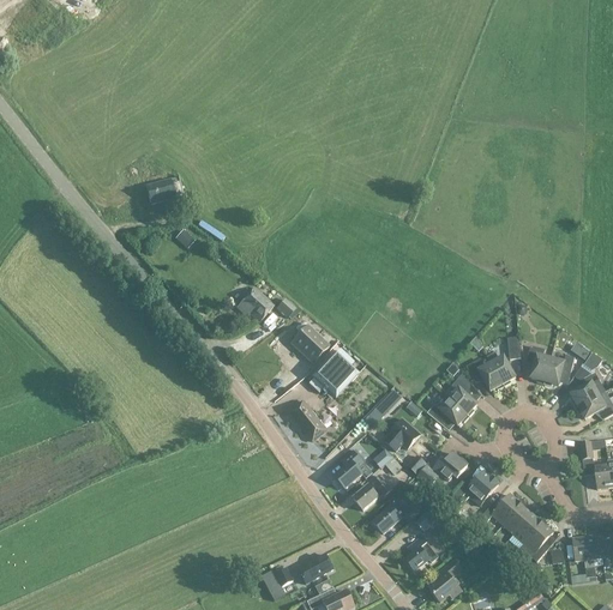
[(229,162),(240,163),(242,139),(223,137),(222,143),(230,144),(229,162)]
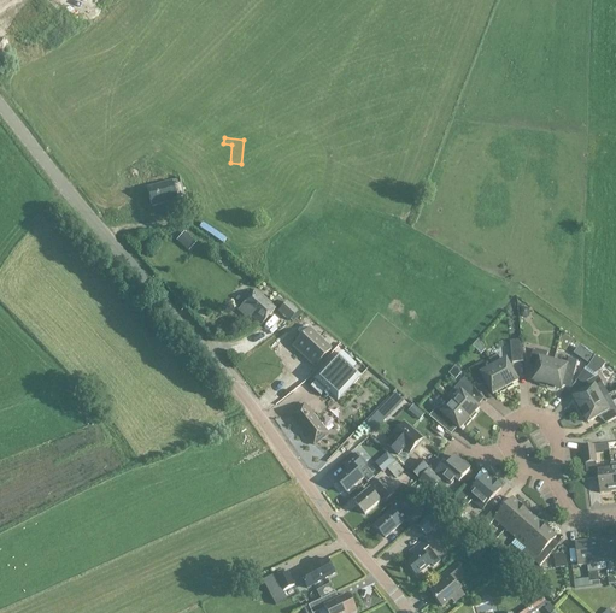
[(177,177),(170,178),(145,186),(151,204),(182,195),(185,202),(197,199),(232,189),(218,141),(170,153),(177,177)]
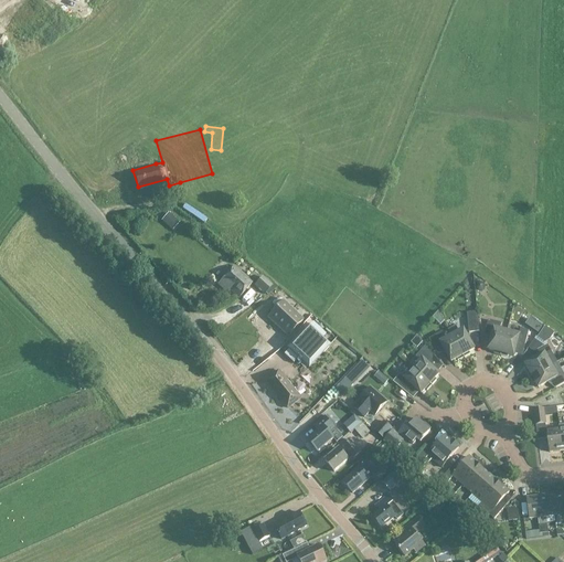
[(231,167),(252,165),(251,156),(230,159),(231,167)]
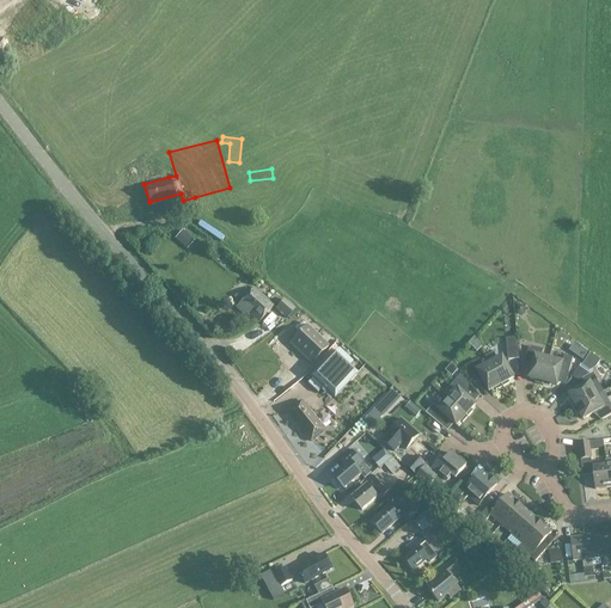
[(256,192),(257,204),(272,203),(270,191),(256,192)]
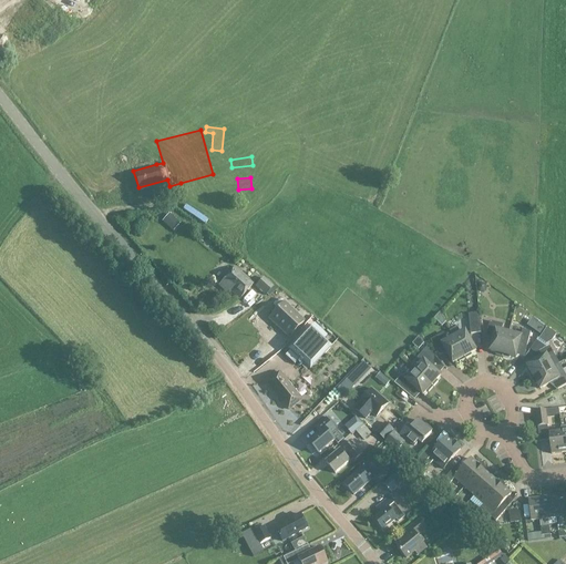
[(215,192),(179,198),(183,213),(208,208),(217,206),(215,192)]
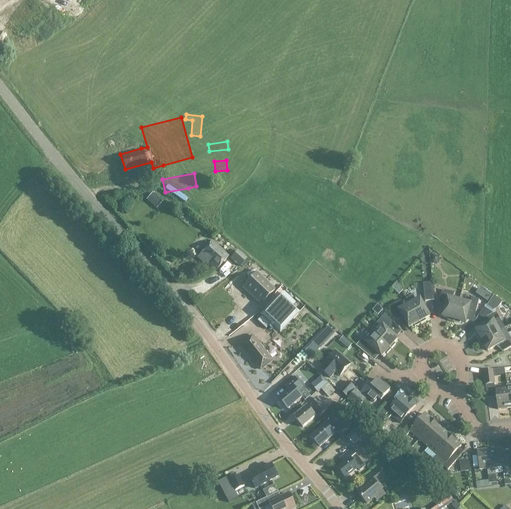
[(165,208),(170,201),(155,188),(150,194),(146,191),(138,200),(149,210),(157,201),(165,208)]
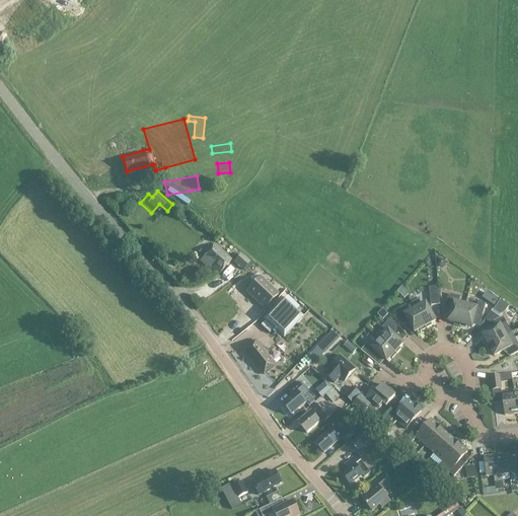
[(199,259),(208,267),(210,264),(218,271),(230,256),(214,241),(199,259)]
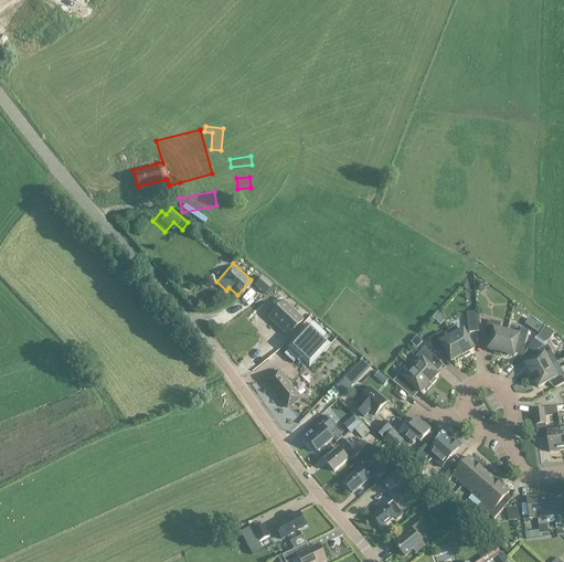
[(272,283),(262,274),(254,283),(264,292),(272,283)]
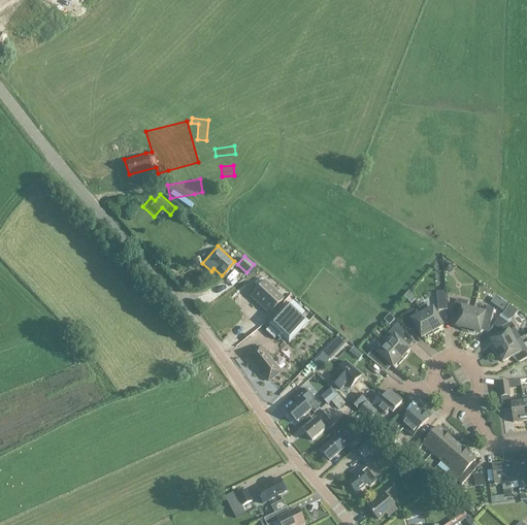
[(241,284),(248,290),(253,284),(246,277),(241,284)]
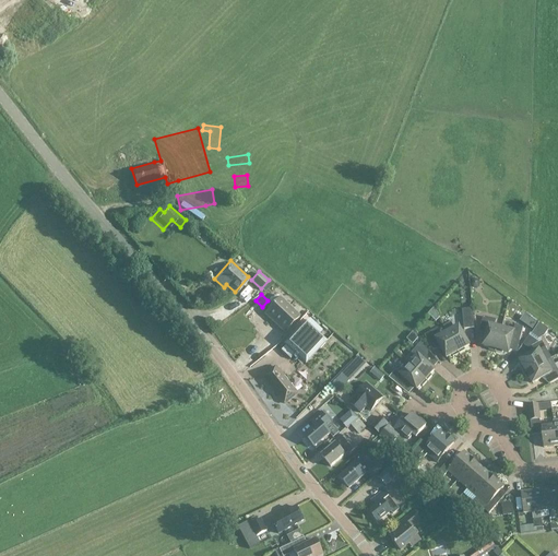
[(279,295),(264,311),(284,330),(299,314),(279,295)]
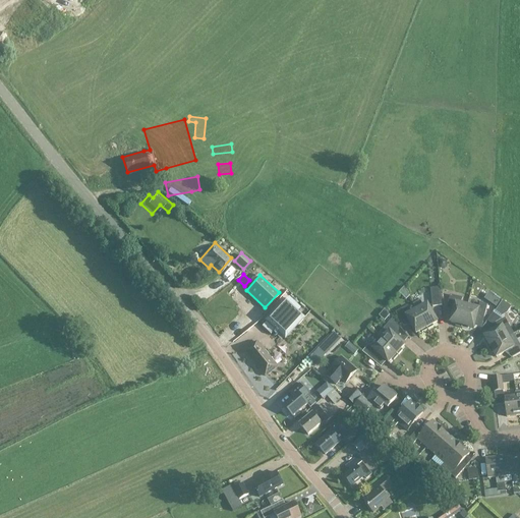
[(431,304),(442,303),(440,285),(430,286),(431,304)]
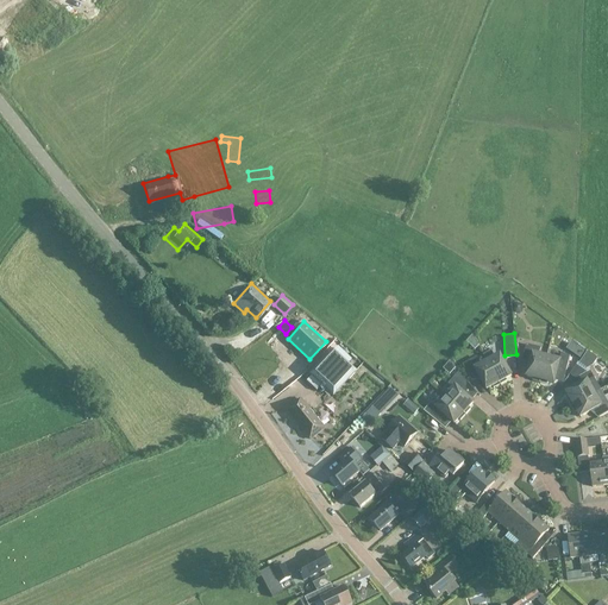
[(580,355),(583,350),(570,340),(566,346),(580,355)]
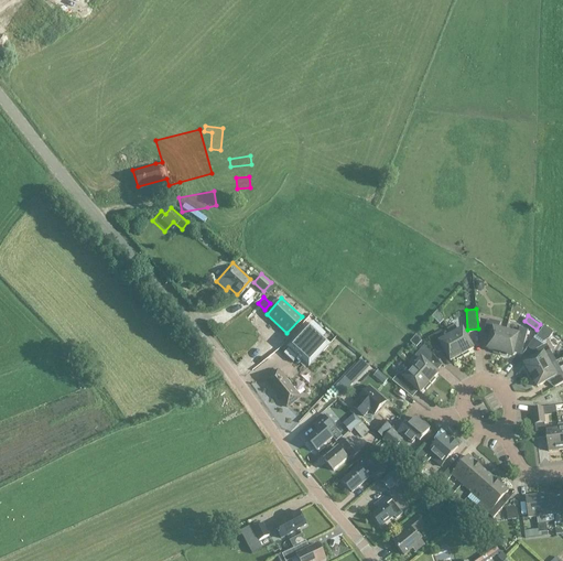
[(328,342),(307,322),(302,316),(287,333),(292,338),(287,344),(307,364),(328,342)]
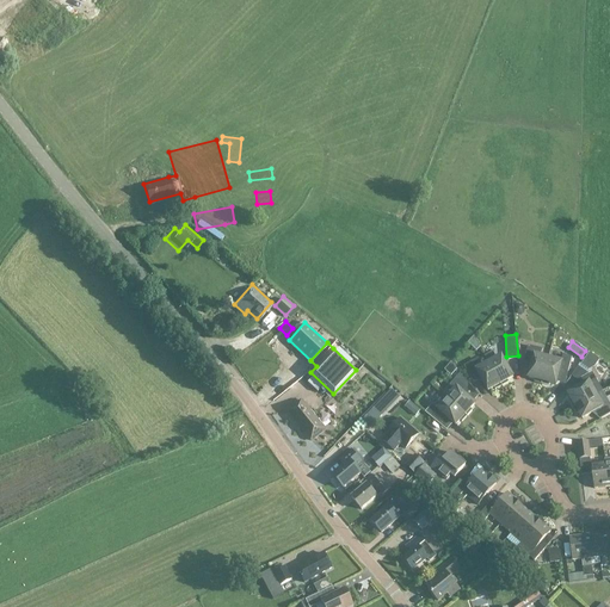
[(541,382),(548,355),(540,354),(542,347),(528,344),(524,358),(531,360),(528,376),(534,377),(534,379),(541,382)]
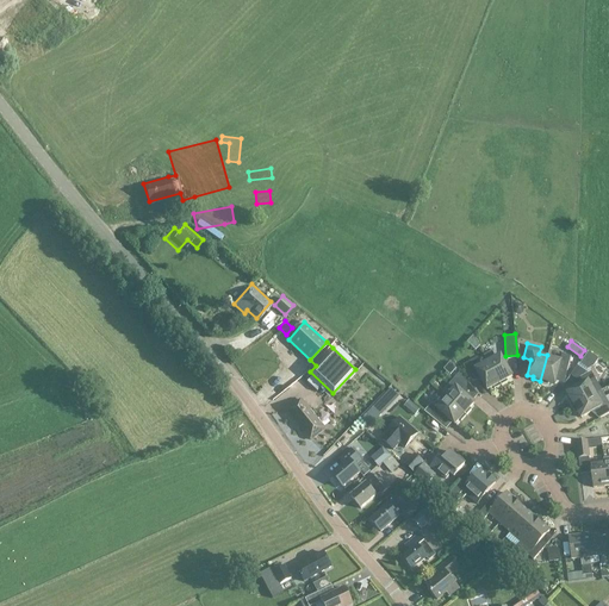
[(491,349),(484,354),(488,360),(501,382),(507,379),(505,378),(511,374),(501,353),(495,356),(491,349)]
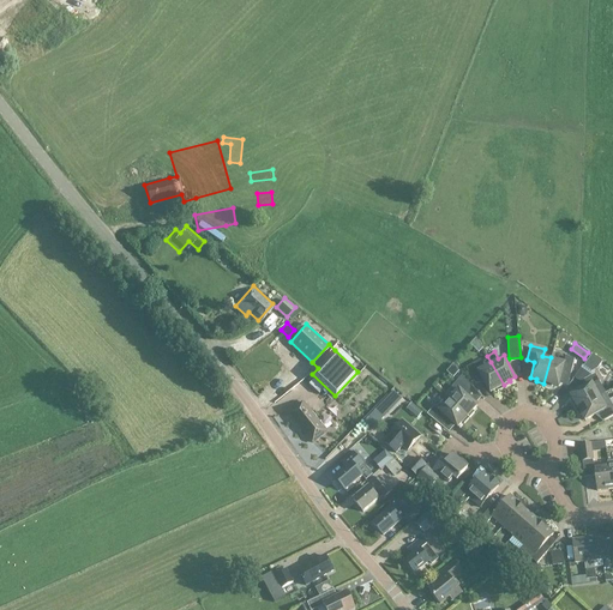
[(584,364),(592,369),(596,367),(602,360),(592,352),(584,364)]
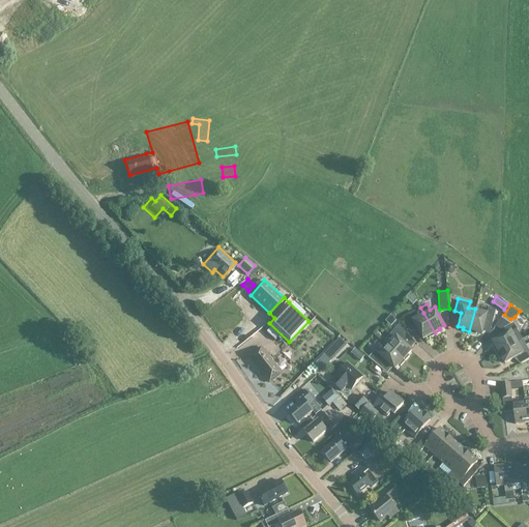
[(475,309),(469,331),(475,332),(476,330),(481,332),(486,319),(492,321),(496,308),(488,305),(487,312),(475,309)]
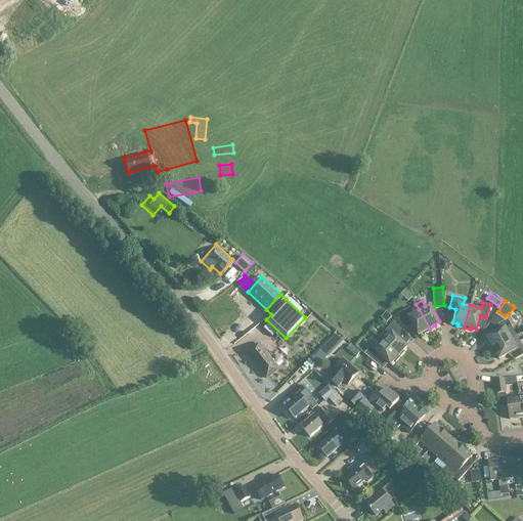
[(419,309),(412,312),(410,308),(406,307),(397,312),(404,324),(411,321),(418,334),(423,331),(424,333),(430,329),(419,309)]
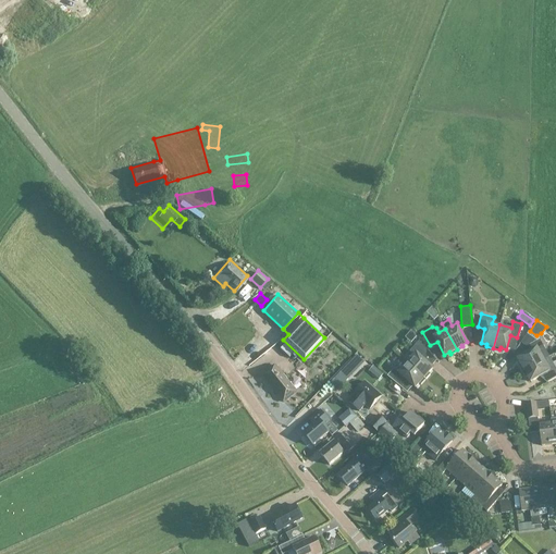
[(527,332),(521,341),(523,343),(534,337),(527,332)]
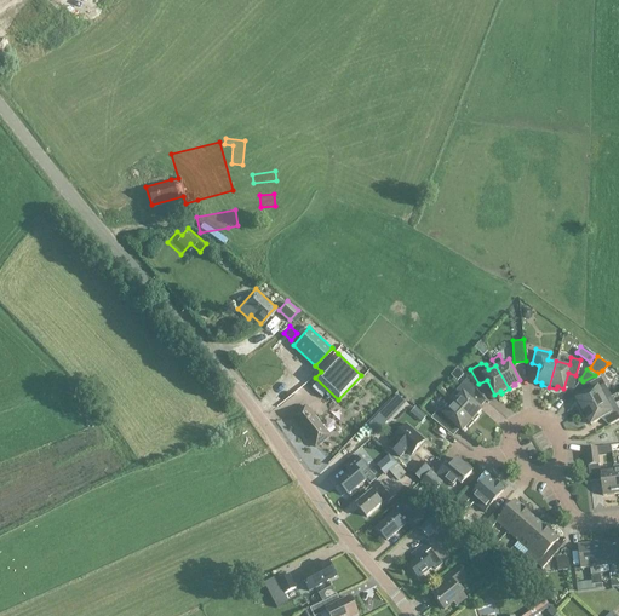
[(582,410),(611,395),(600,375),(586,383),(590,389),(577,397),(579,403),(578,404),(582,410)]
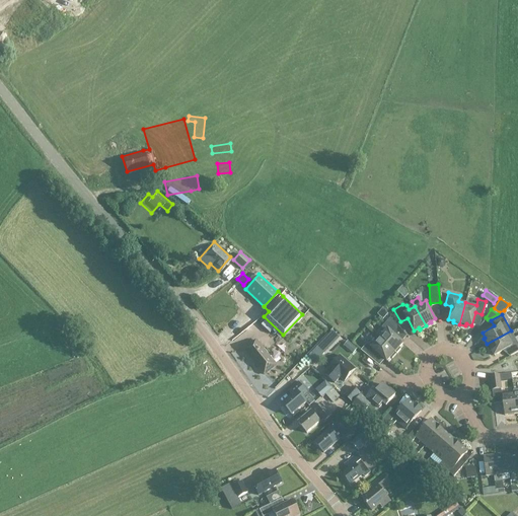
[(380,327),(384,332),(379,337),(396,352),(400,347),(398,346),(402,342),(392,333),(396,327),(387,319),(382,323),(383,324),(380,327)]
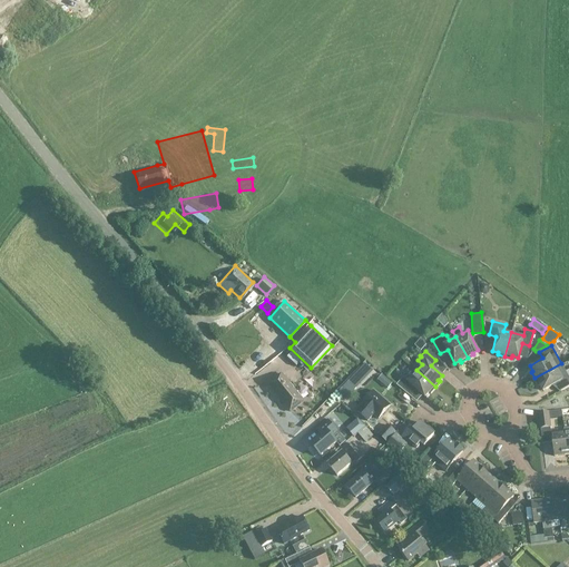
[(364,361),(355,371),(361,375),(370,367),(364,361)]
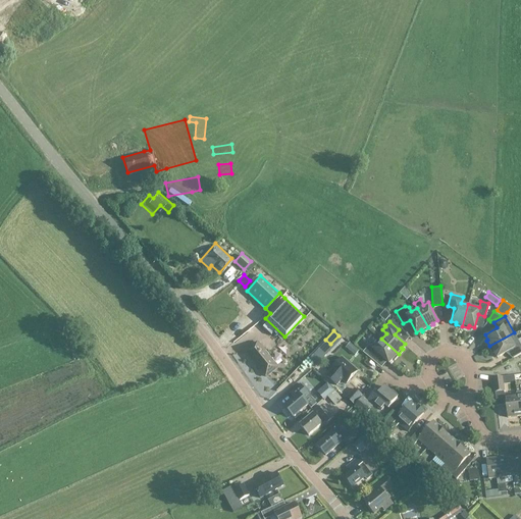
[(520,345),(517,339),(514,332),(489,346),(492,352),(493,351),(497,356),(509,349),(513,356),(520,351),(520,345)]
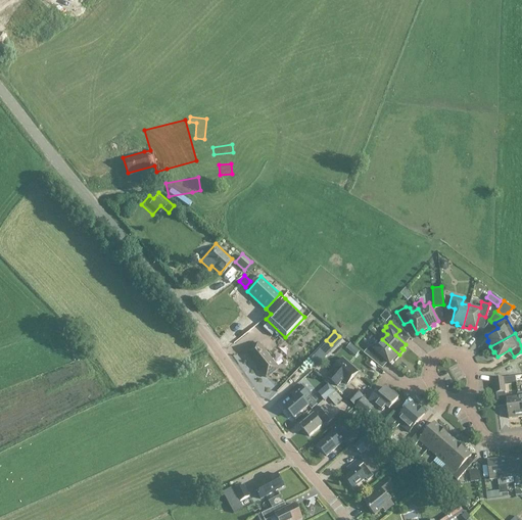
[(373,343),(371,345),(370,344),(366,348),(375,358),(379,352),(389,362),(393,358),(394,359),(399,355),(382,339),(377,344),(376,343),(373,343)]
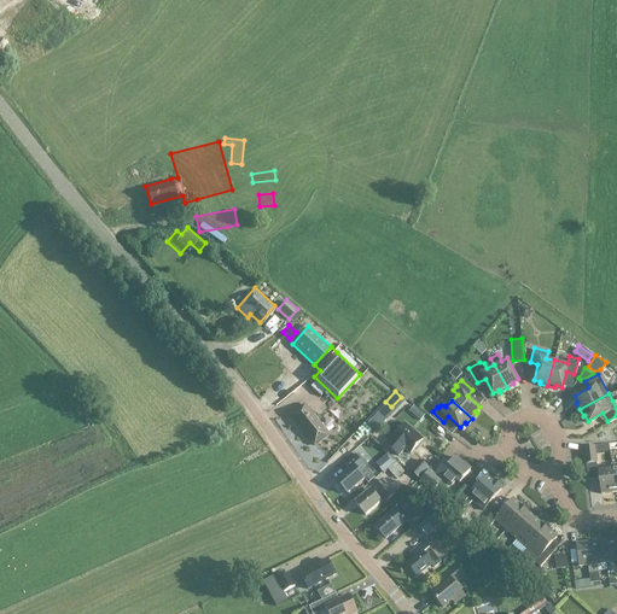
[(314,443),(329,432),(304,403),(291,414),(314,443)]
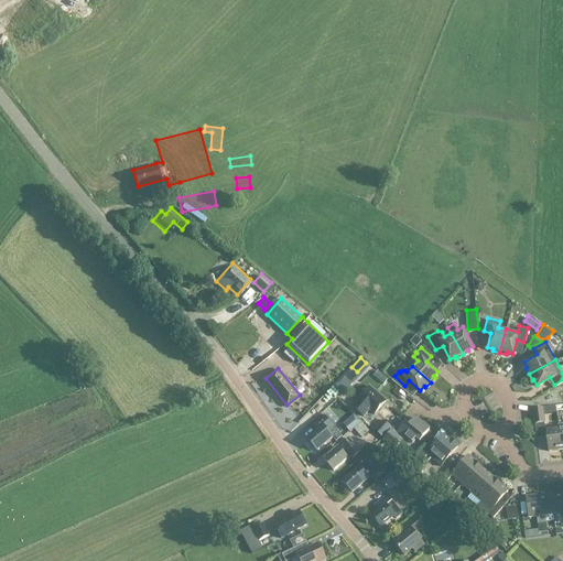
[(347,371),(343,377),(347,381),(353,377),(347,371)]
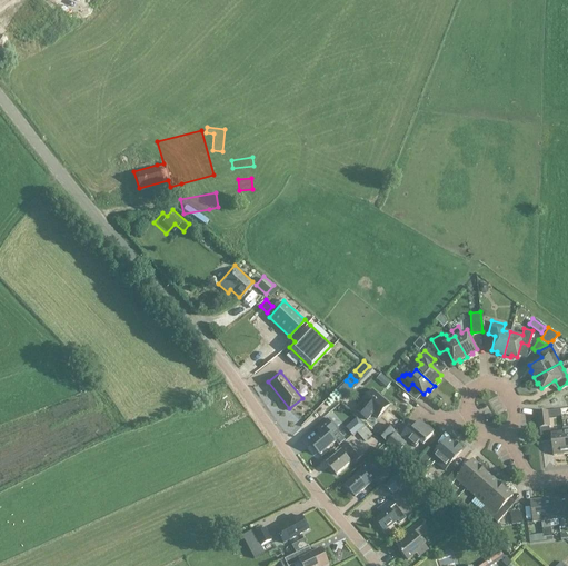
[(388,401),(371,387),(359,400),(361,401),(356,408),(366,417),(371,410),(376,415),(388,401)]
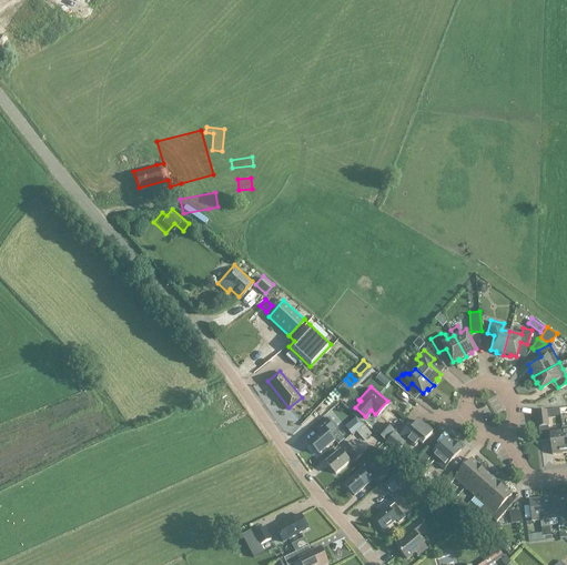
[(536,410),(538,425),(548,424),(546,409),(536,410)]
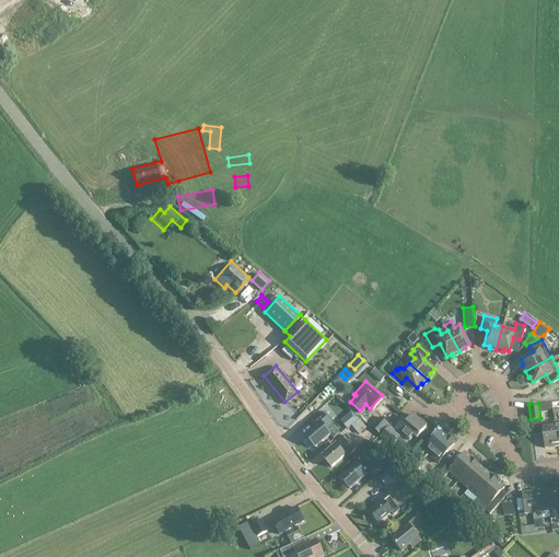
[(314,447),(330,432),(325,427),(332,422),(322,412),(311,421),(315,426),(304,434),(314,447)]
